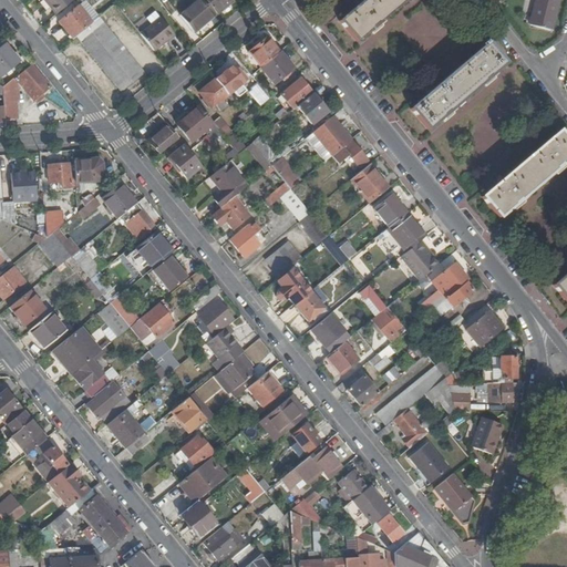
[(73,0),(42,0),(55,14),(73,0)]
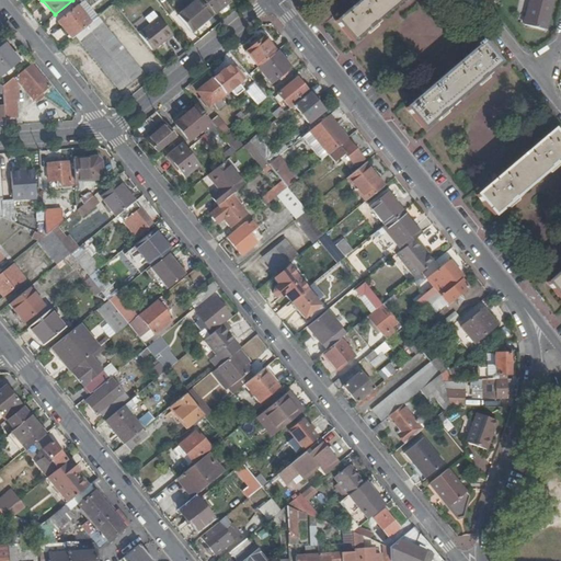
[(212,13),(201,0),(196,0),(178,16),(192,33),(208,19),(207,18),(212,13)]
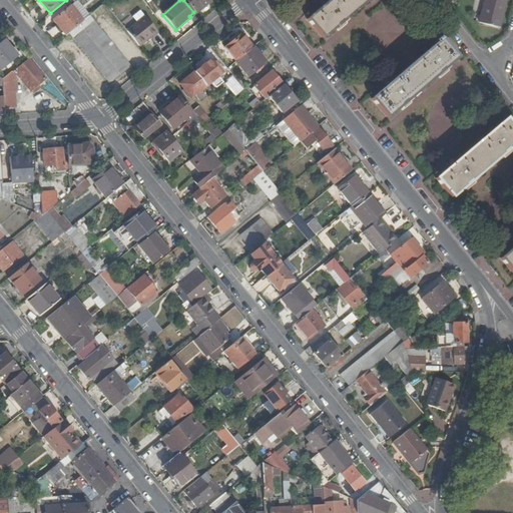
[(183,0),(193,12),(195,14),(209,2),(207,0),(183,0)]
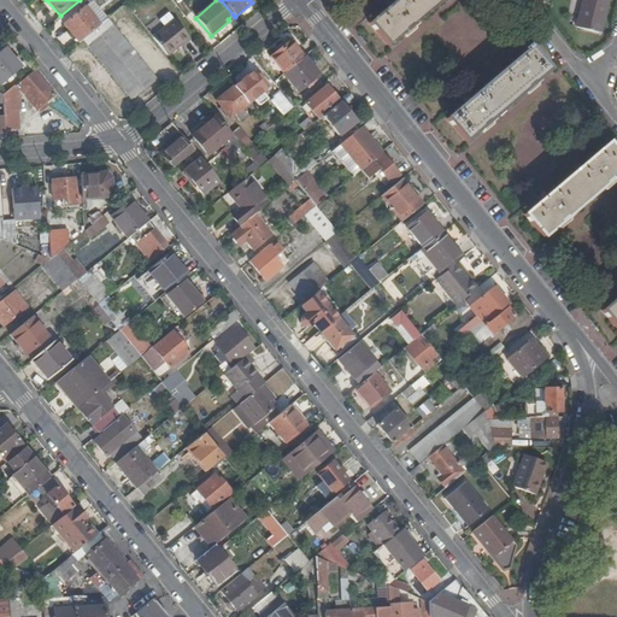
[(397,0),(393,4),(389,6),(369,23),(388,46),(403,34),(406,37),(417,28),(415,24),(441,0),(397,0)]
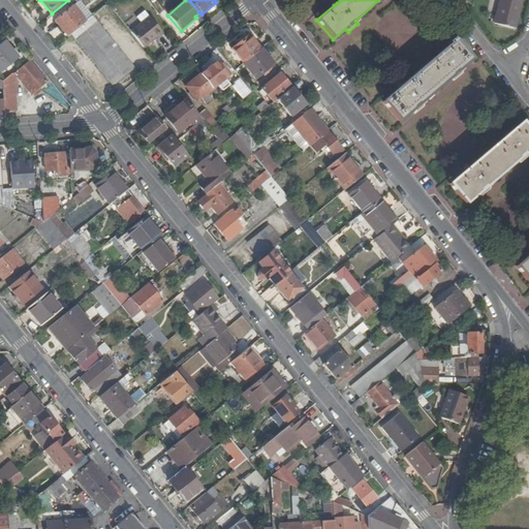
[(521,0),(499,0),(494,24),(514,29),(521,0)]
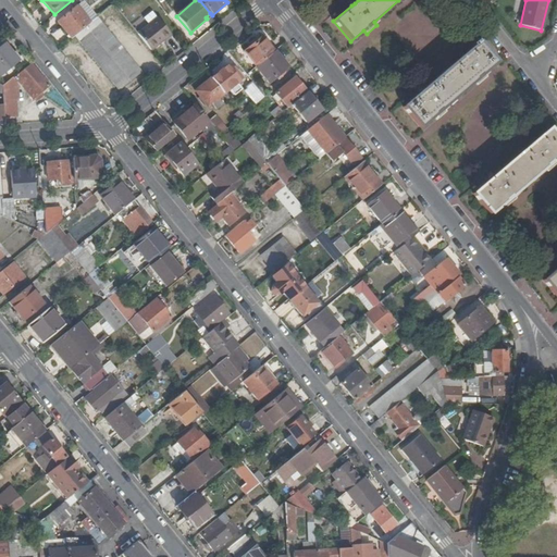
[(58,23),(71,39),(89,23),(76,7),(58,23)]
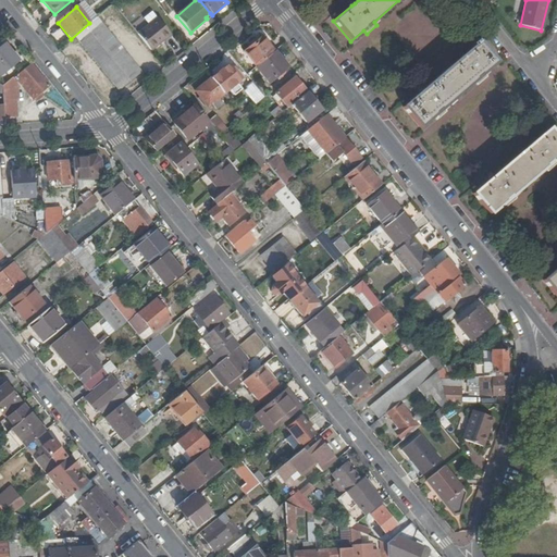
[(137,35),(150,51),(170,34),(158,19),(137,35)]
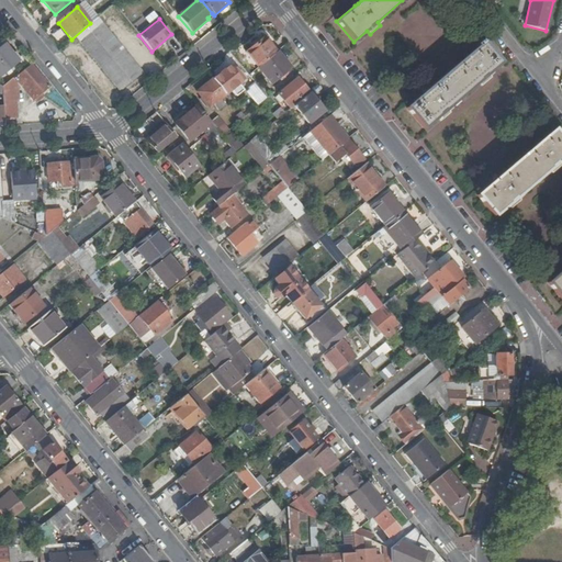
[(121,92),(143,75),(107,30),(83,47),(121,92)]
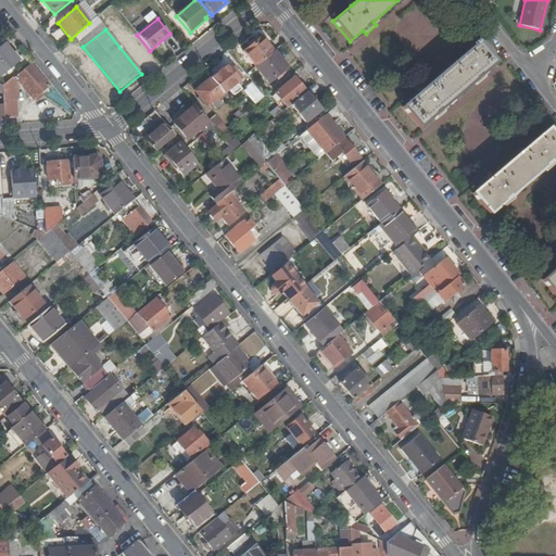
[(255,66),(273,52),(261,37),(242,52),(255,66)]
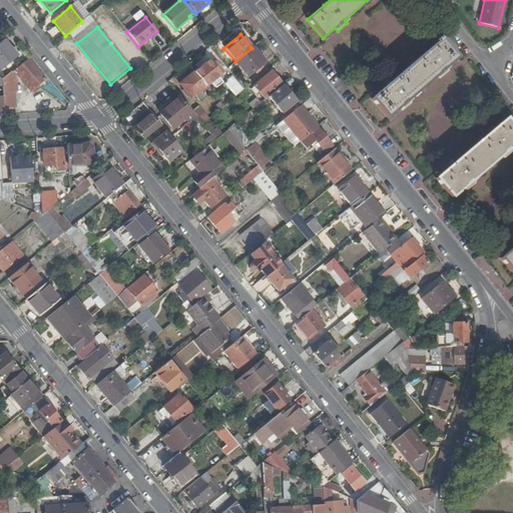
[(457,58),(441,39),(371,99),(388,117),(400,107),(403,110),(412,102),(409,99),(438,75),(440,78),(449,70),(446,67),(457,58)]
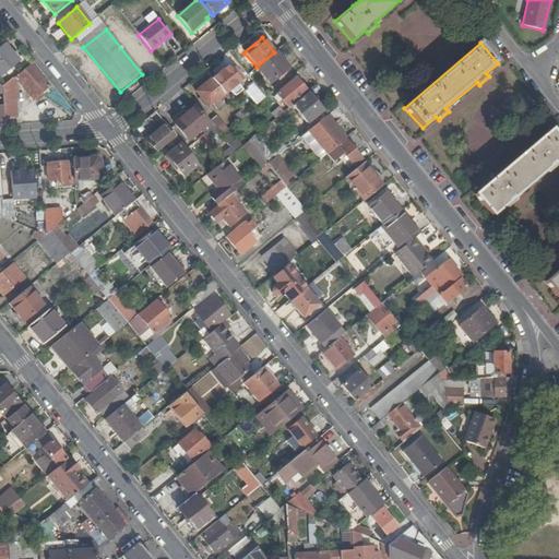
[(20,62),(6,44),(0,47),(0,75),(1,78),(20,62)]
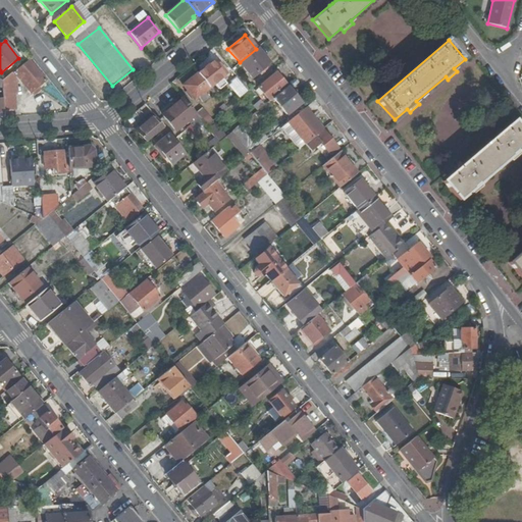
[(269,63),(257,48),(256,49),(240,62),(239,63),(251,79),(269,63)]
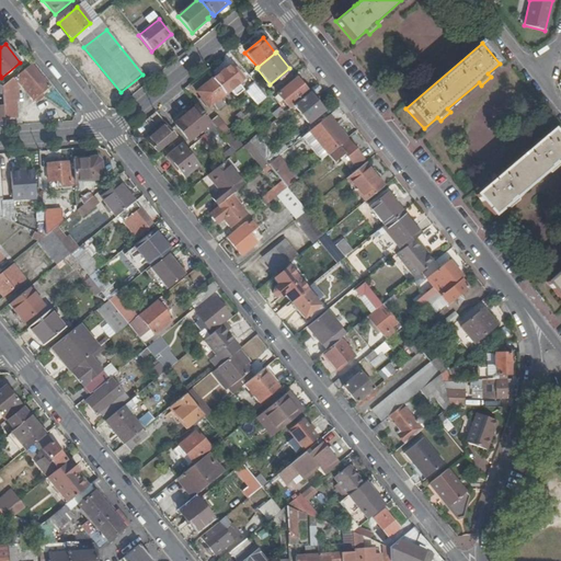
[(35,98),(42,92),(48,87),(31,66),(18,77),(35,98)]
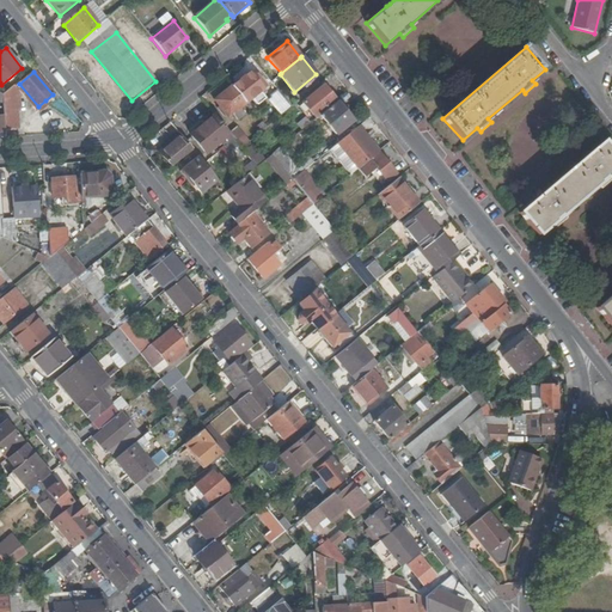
[(249,73),(231,87),(245,105),(252,98),(258,105),(265,99),(259,92),(262,90),(261,89),(263,86),(257,78),(254,80),(249,73)]
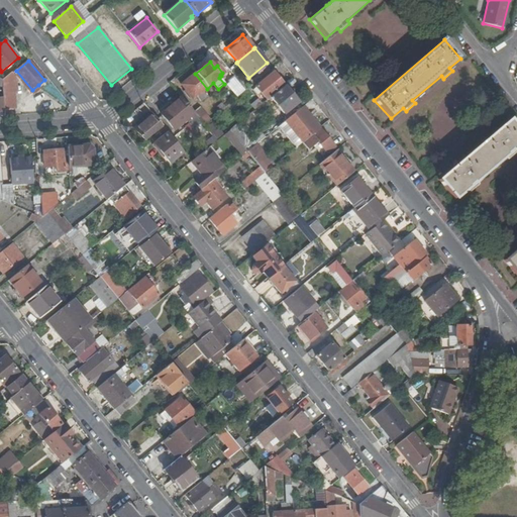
[(18,80),(12,72),(2,80),(3,88),(4,102),(4,112),(5,116),(11,115),(11,110),(15,109),(15,102),(16,102),(16,93),(17,93),(16,81),(18,80)]
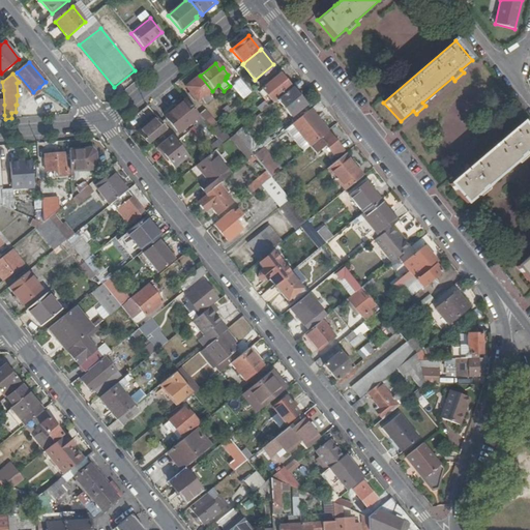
[(272,104),(284,94),(282,93),(290,87),(280,74),(261,89),(272,104)]
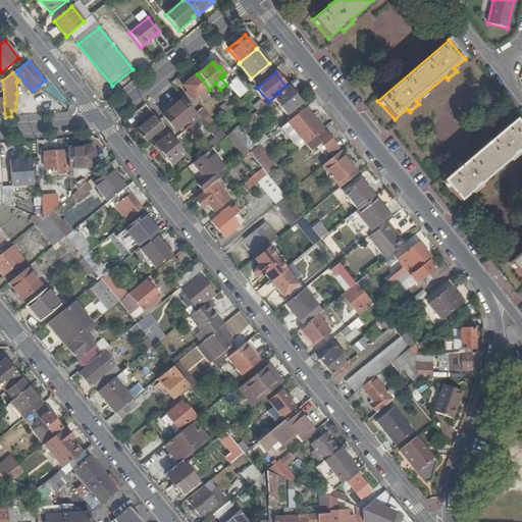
[(209,90),(197,74),(183,87),(194,101),(199,97),(204,103),(210,98),(205,92),(209,90)]
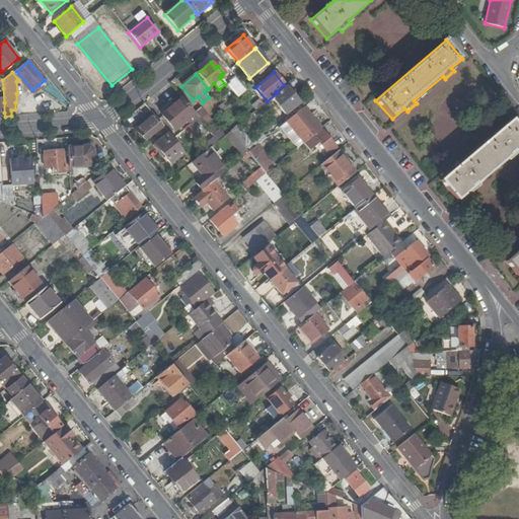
[(245,92),(235,80),(229,85),(239,97),(245,92)]
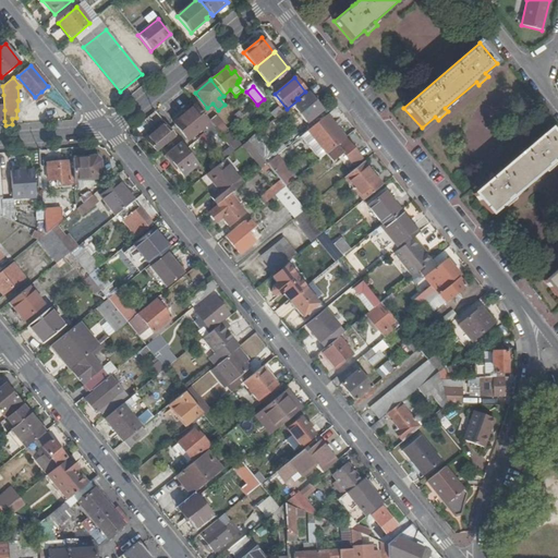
[(45,94),(41,92),(35,97),(37,100),(45,94)]
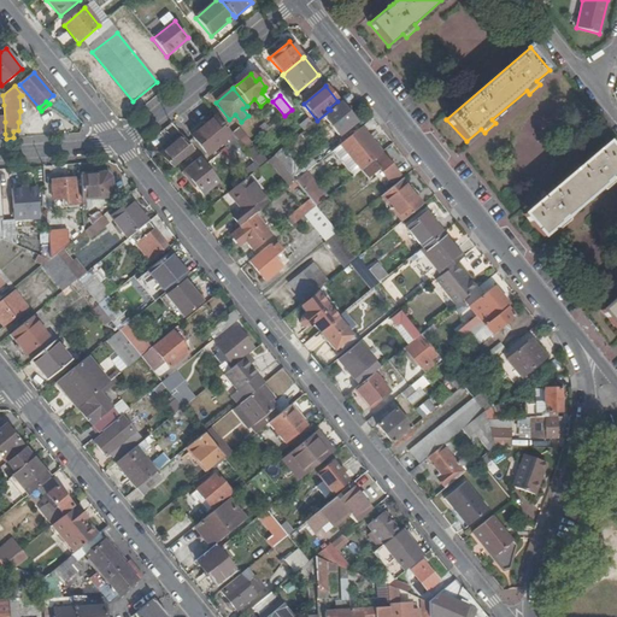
[(354,122),(339,103),(330,110),(317,121),(316,122),(327,135),(333,130),(338,136),(354,122)]
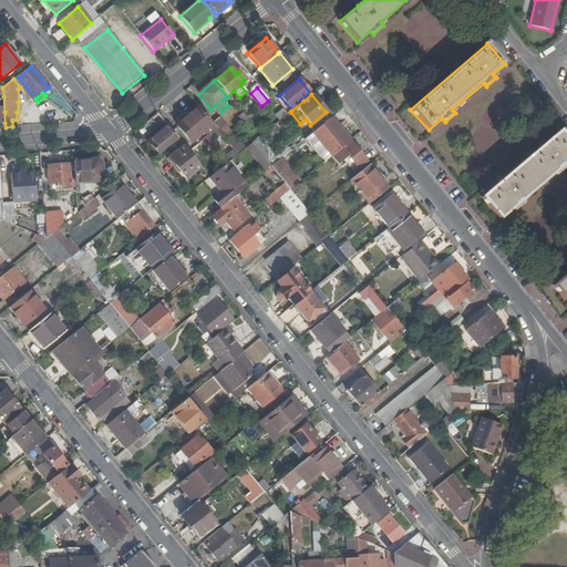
[(212,124),(198,107),(176,125),(191,143),(212,124)]
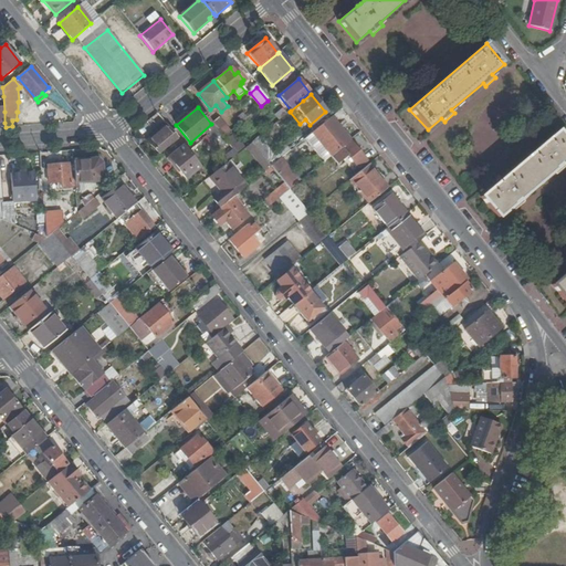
[(269,119),(273,125),(282,118),(285,115),(281,109),(269,119)]
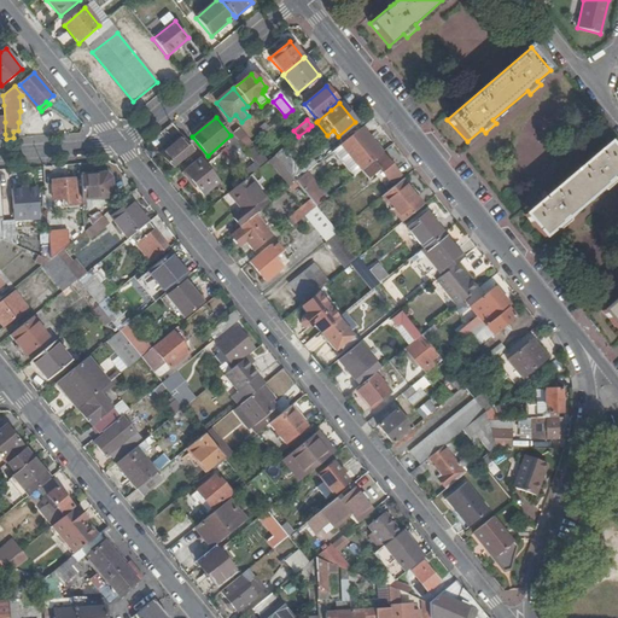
[(332,152),(353,178),(361,172),(372,162),(382,155),(361,128),(332,152)]
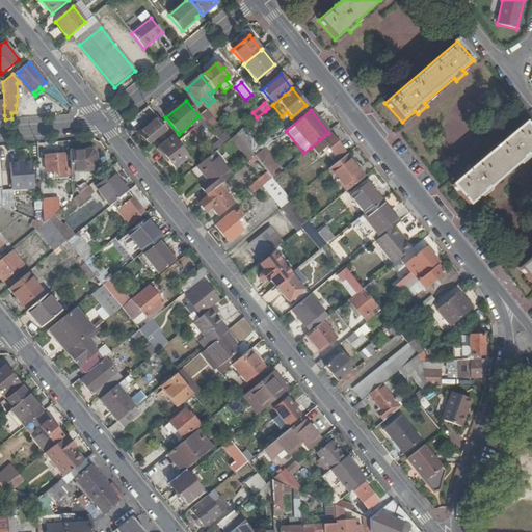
[(198,116),(202,120),(210,130),(215,125),(208,114),(205,111),(198,116)]
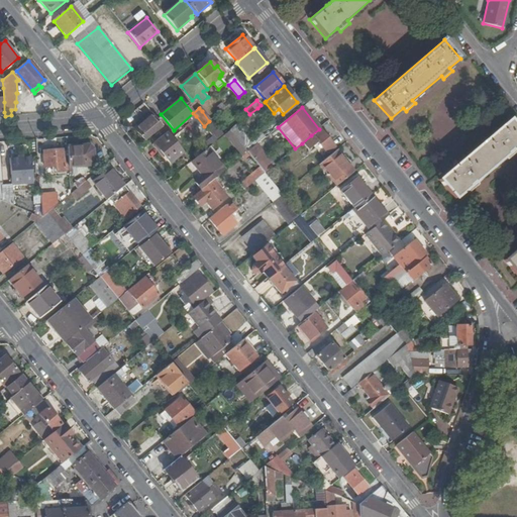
[(144,140),(163,126),(151,113),(134,127),(144,140)]
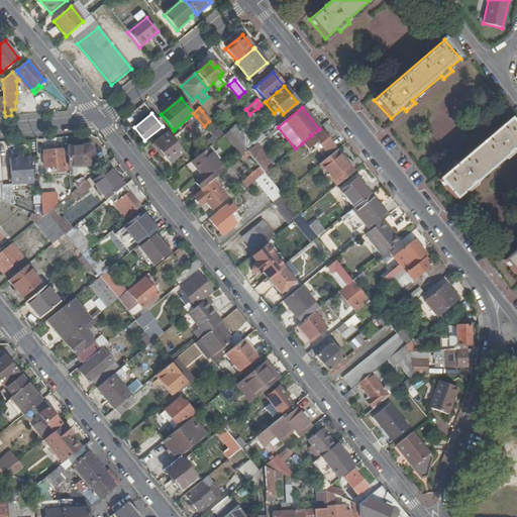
[(516,127),(510,120),(497,131),(455,167),(439,180),(455,199),(469,188),(472,192),(480,184),(478,181),(506,156),(509,159),(516,151),(516,150),(515,148),(516,145),(516,127)]
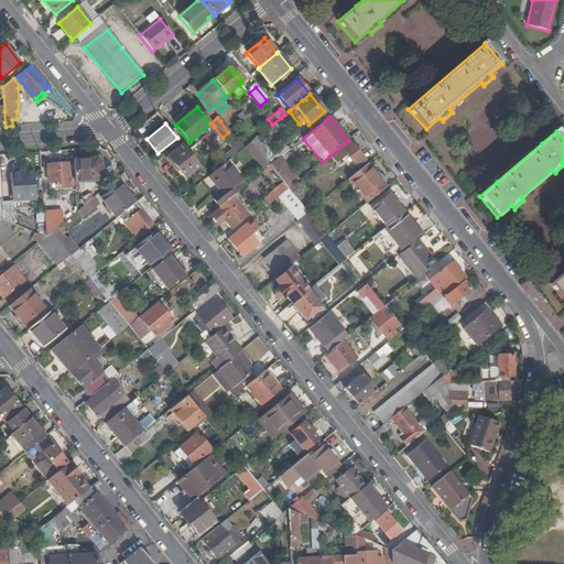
[(225,141),(235,152),(241,148),(231,136),(225,141)]
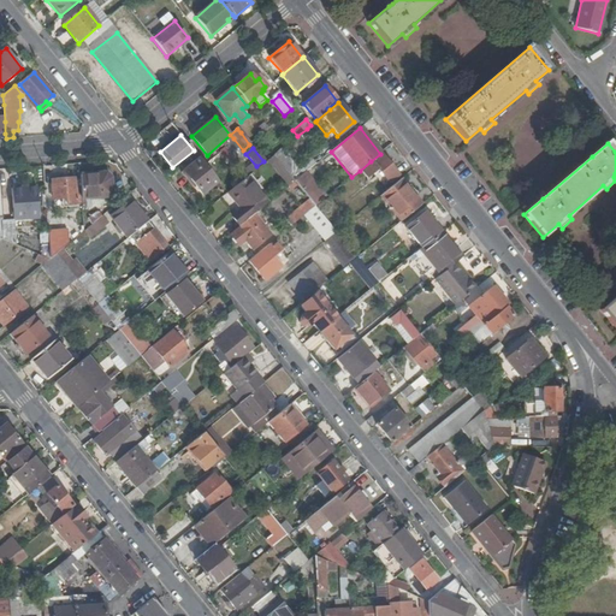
[(282,149),(273,155),(294,182),(302,175),(297,167),(282,149)]
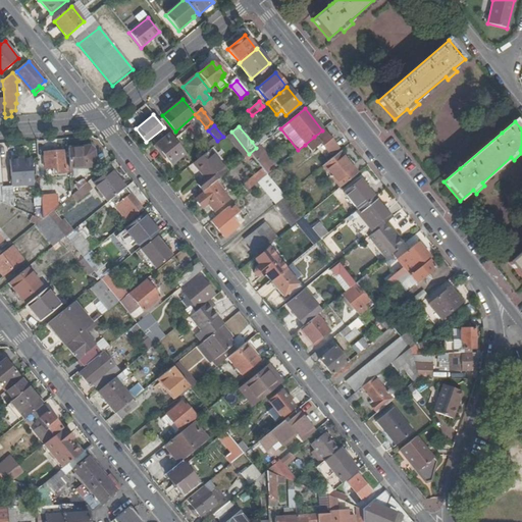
[(231,132),(226,137),(244,158),(249,154),(231,132)]
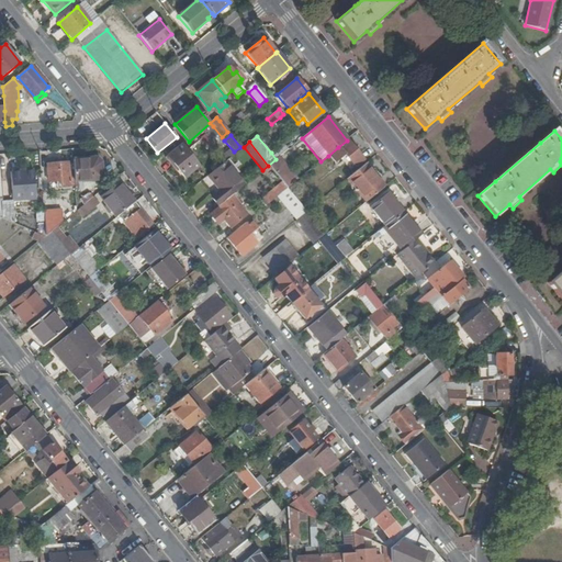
[(338,147),(328,156),(335,165),(345,156),(355,168),(363,160),(348,142),(339,148),(338,147)]
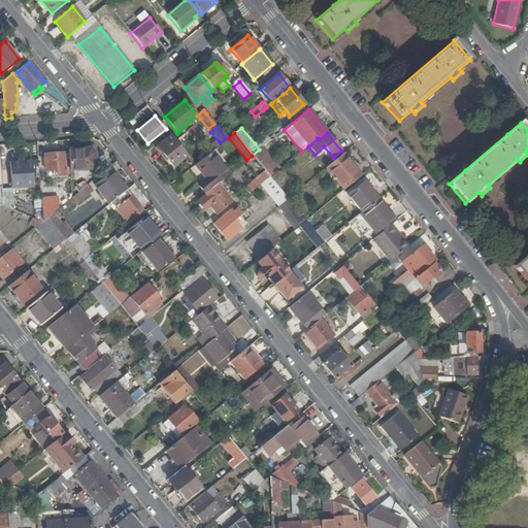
[(259,150),(262,147),(270,140),(266,134),(255,143),(259,150)]
